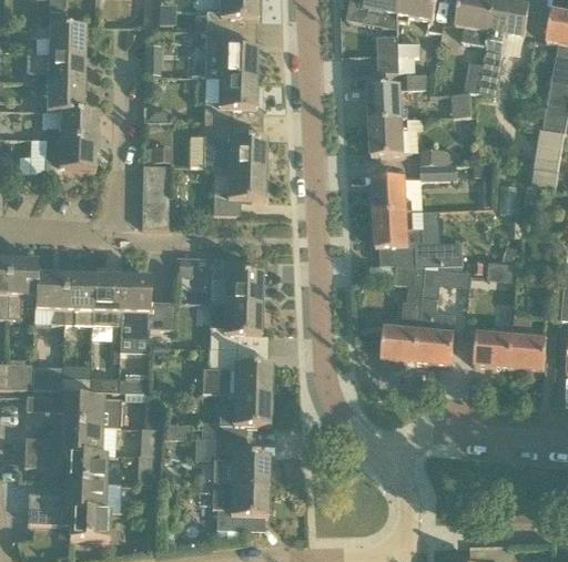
[(49,0),(49,11),(63,11),(63,0),(49,0)]
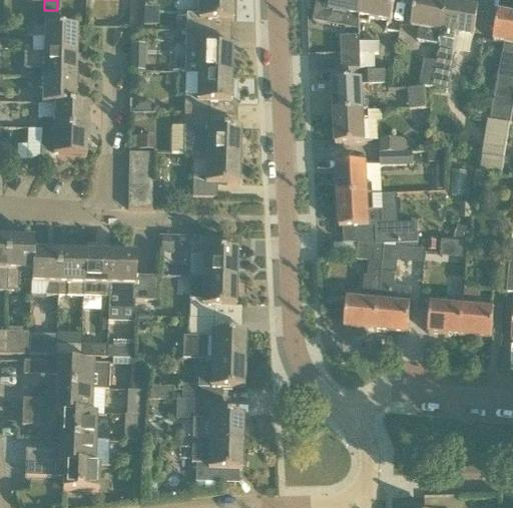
[(232,17),(232,0),(198,0),(198,11),(186,10),(186,14),(186,27),(186,29),(210,30),(210,17),(232,17)]
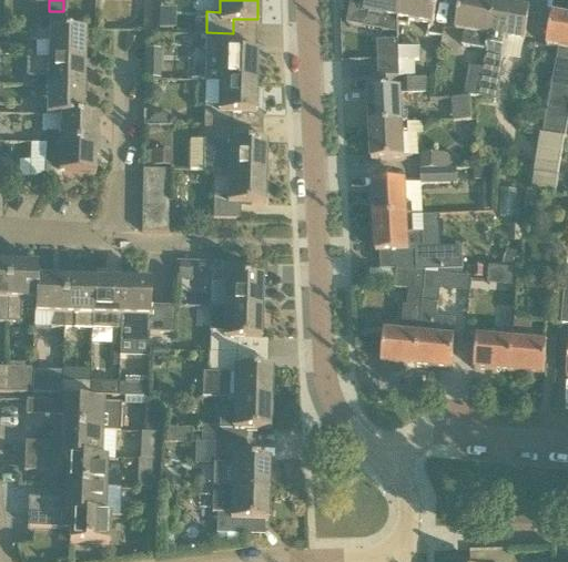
[(397,20),(401,0),(350,0),(346,19),(395,30),(397,20)]
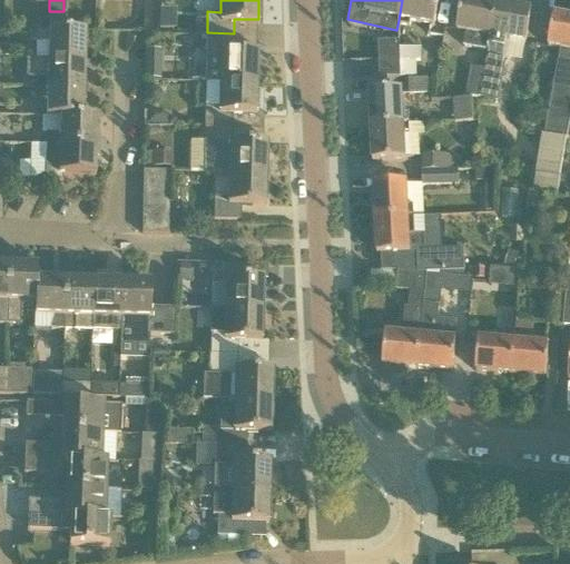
[(434,21),(438,0),(402,0),(399,20),(410,22),(411,17),(434,21)]
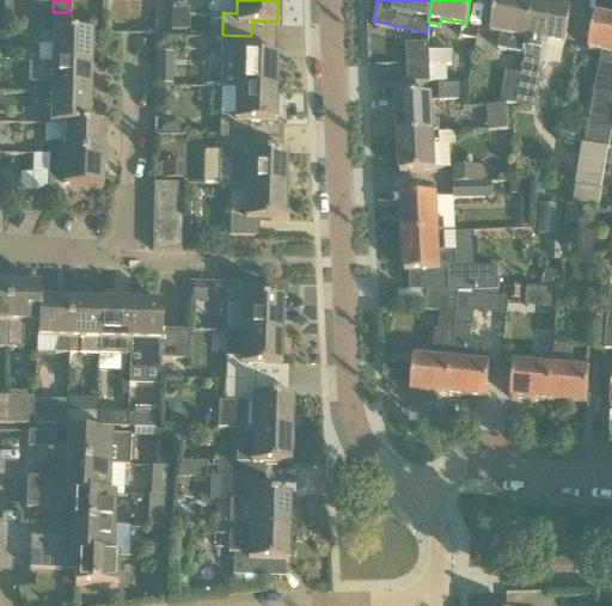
[(497,44),(525,50),(534,0),(495,0),(490,28),(501,29),(497,44)]
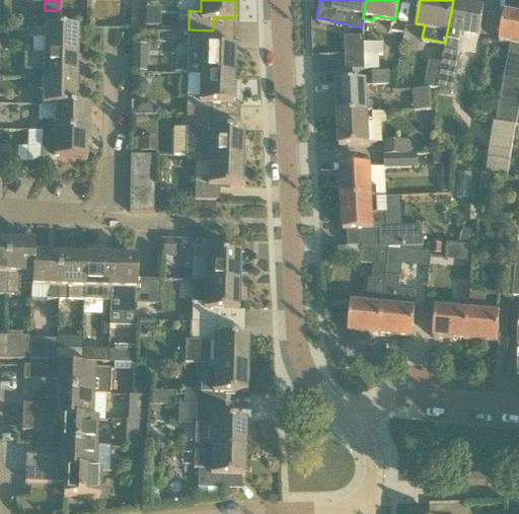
[(453,87),(465,32),(478,34),(485,5),(458,0),(453,0),(445,43),(441,59),(437,84),(453,87)]
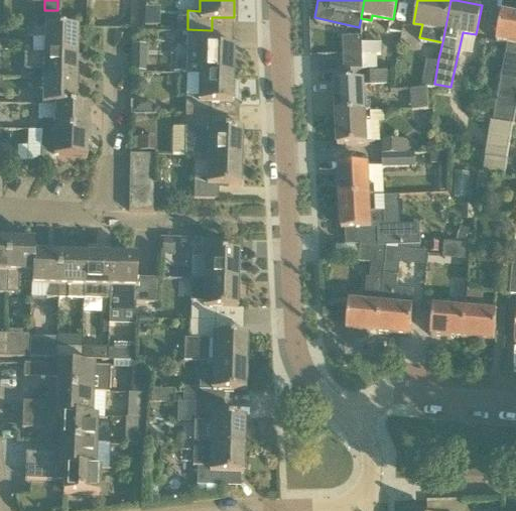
[(506,45),(515,46),(515,11),(502,9),(496,38),(507,40),(506,45)]
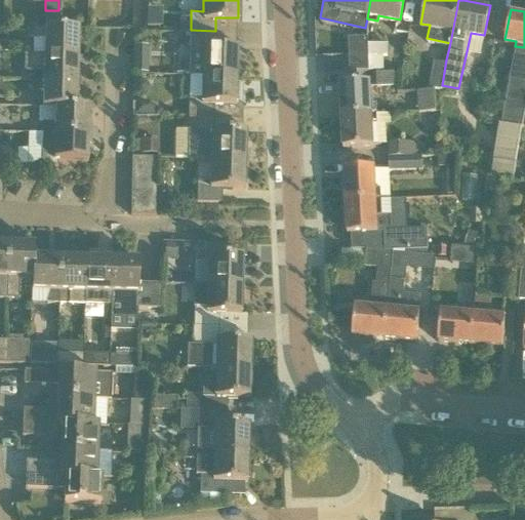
[(180,14),(179,28),(191,28),(191,14),(180,14)]
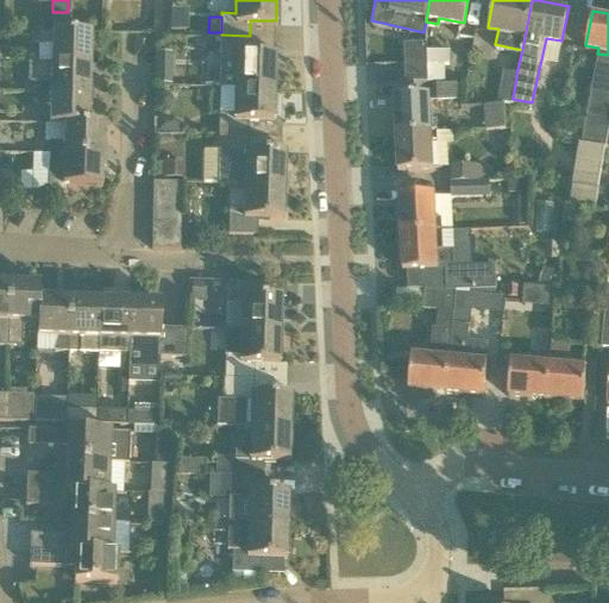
[(27,58),(90,60),(90,35),(93,36),(94,29),(38,27),(38,58),(27,58)]
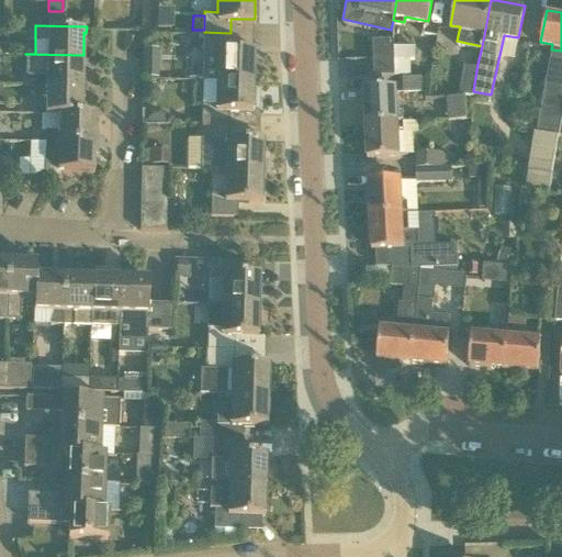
[(231,33),(204,32),(203,45),(203,77),(215,77),(253,79),(254,47),(229,46),(231,33)]
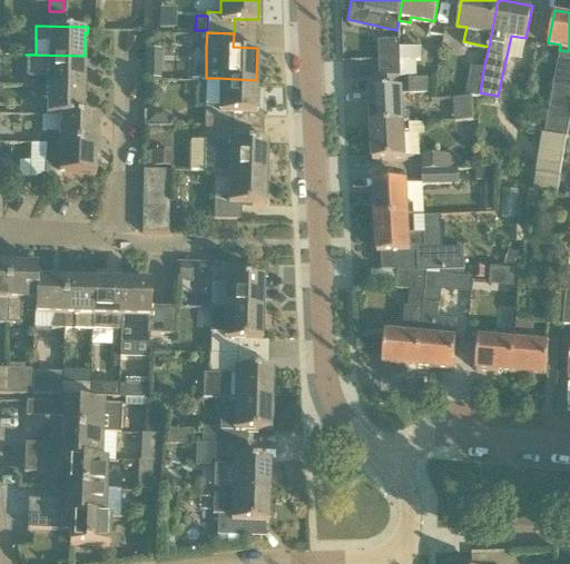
[(0,52),(13,53),(13,42),(0,41),(0,52)]
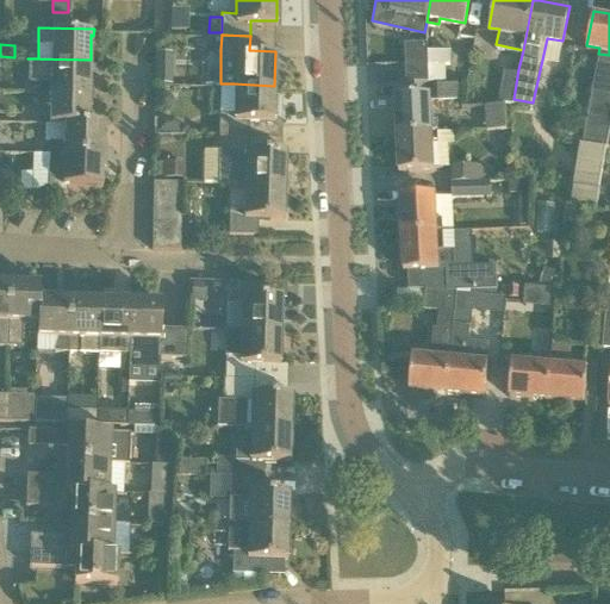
[(450,58),(450,45),(428,47),(428,58),(429,78),(446,76),(446,58),(450,58)]
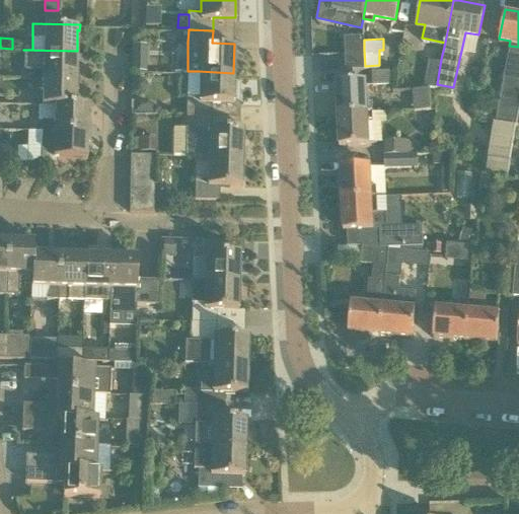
[(29,76),(78,77),(78,71),(76,71),(77,51),(23,50),(23,63),(26,66),(29,66),(29,76)]
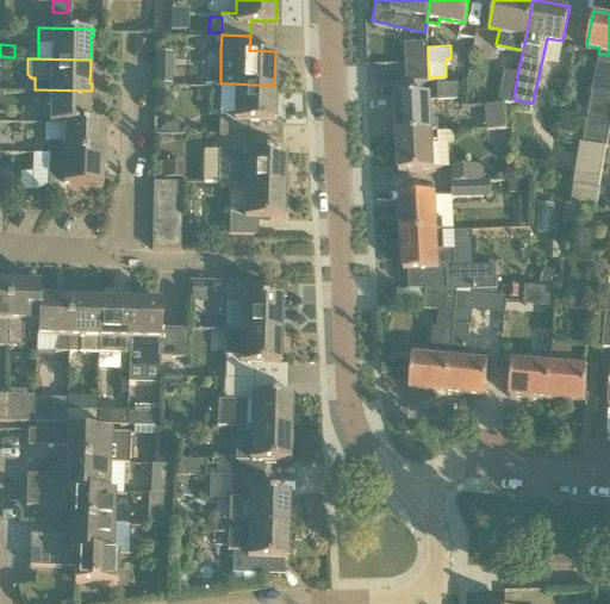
[(429,78),(428,58),(406,58),(408,79),(429,78)]
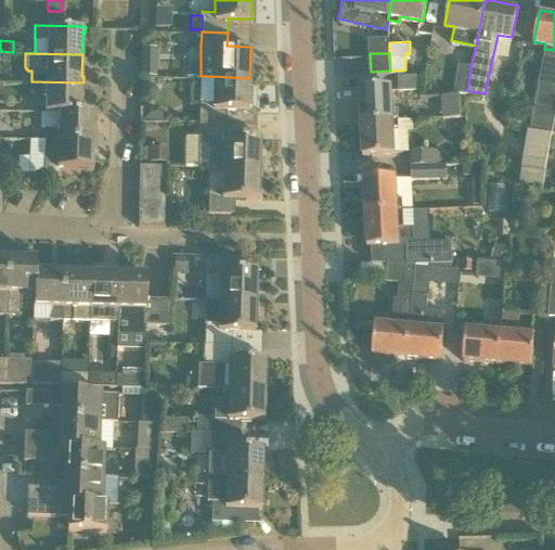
[(453,88),(467,90),(472,63),(459,60),(453,88)]
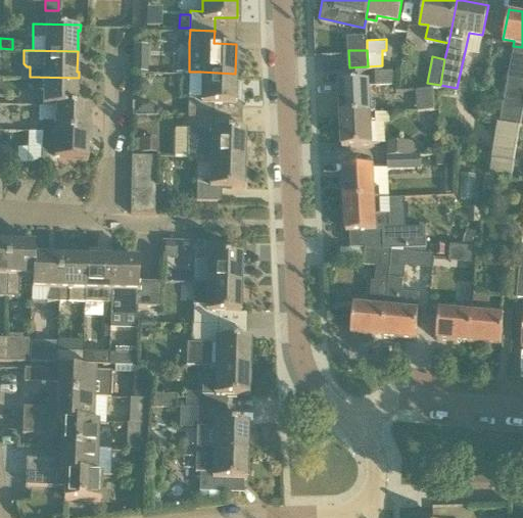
[(133,59),(133,68),(147,68),(147,59),(133,59)]
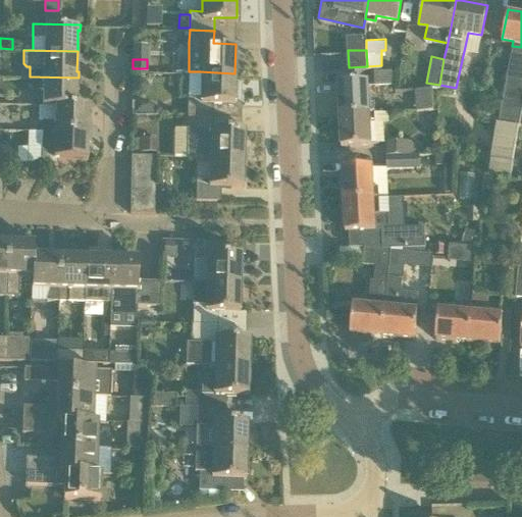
[(375,82),(396,81),(396,67),(374,68),(375,82)]
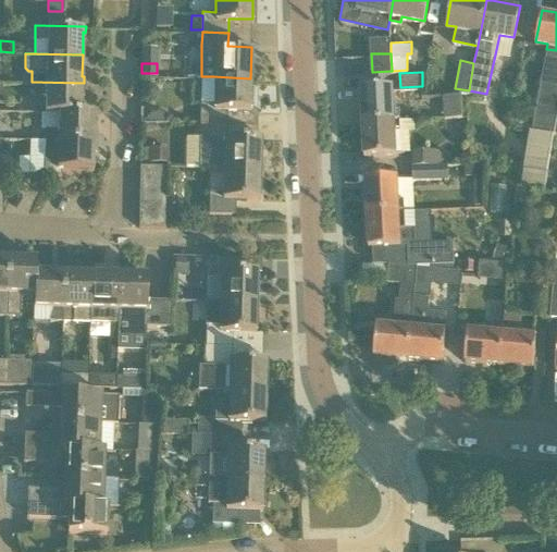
[(556,110),(556,77),(542,75),(532,127),(553,131),(556,110)]
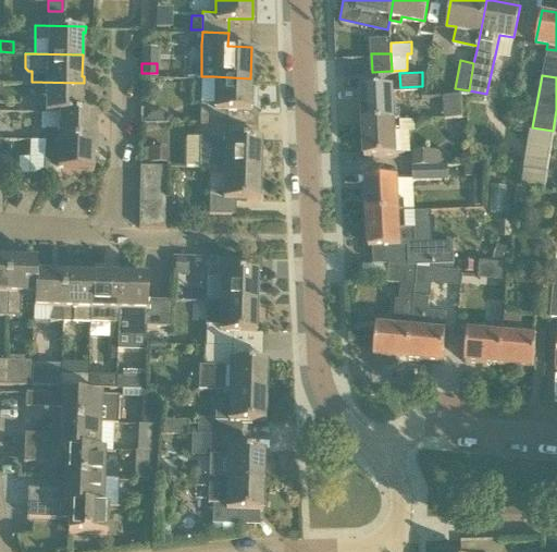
[(250,78),(213,76),(213,100),(200,100),(199,121),(226,121),(226,108),(250,108),(250,78)]
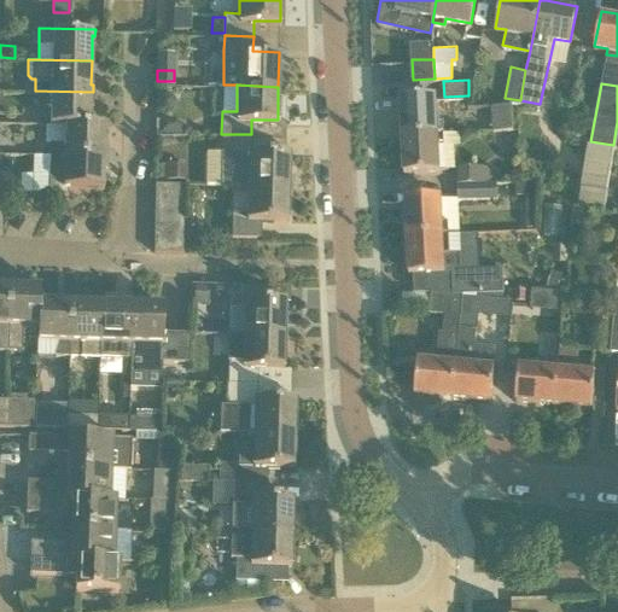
[(89,122),(91,98),(93,98),(93,92),(35,91),(35,103),(50,103),(50,122),(64,122),(89,122)]
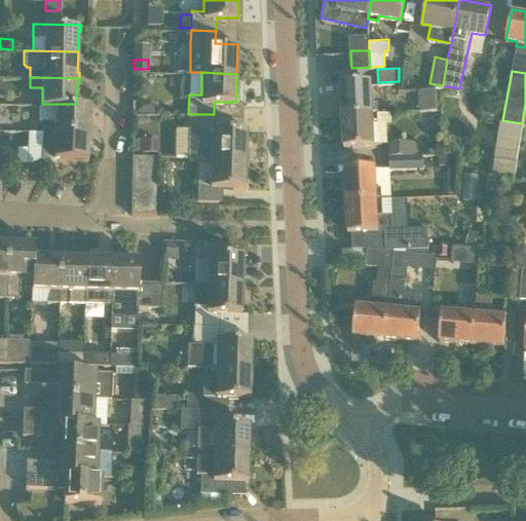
[(372,101),(371,78),(340,80),(342,112),(377,111),(377,100),(372,101)]
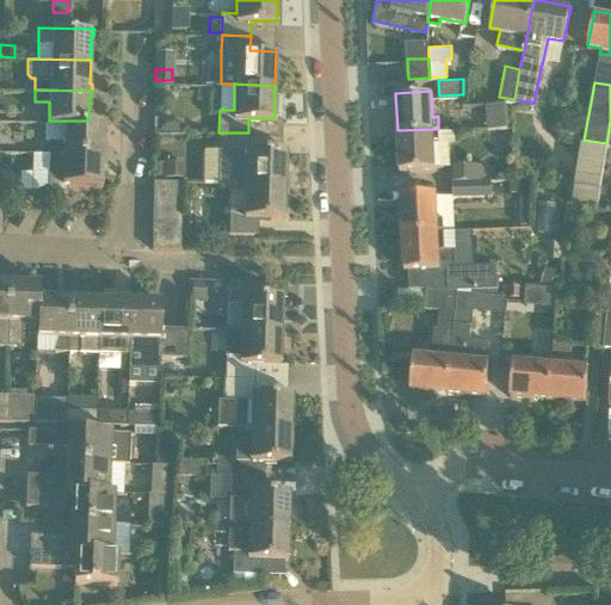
[(487,125),(506,124),(505,100),(486,100),(487,125)]
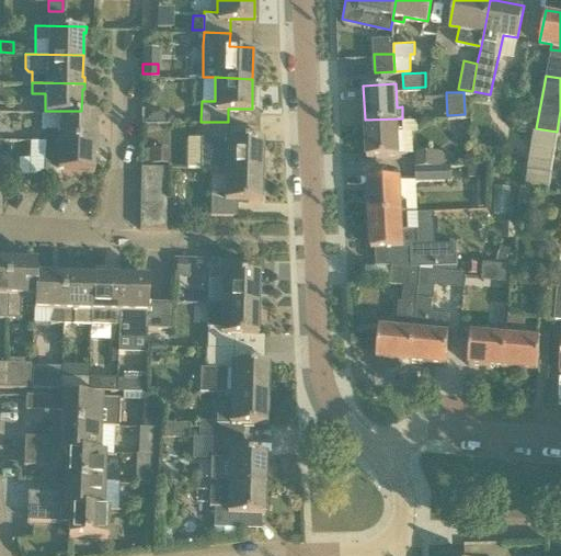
[(94,134),(94,111),(81,111),(58,111),(58,127),(45,127),(45,138),(96,139),(96,134),(94,134)]
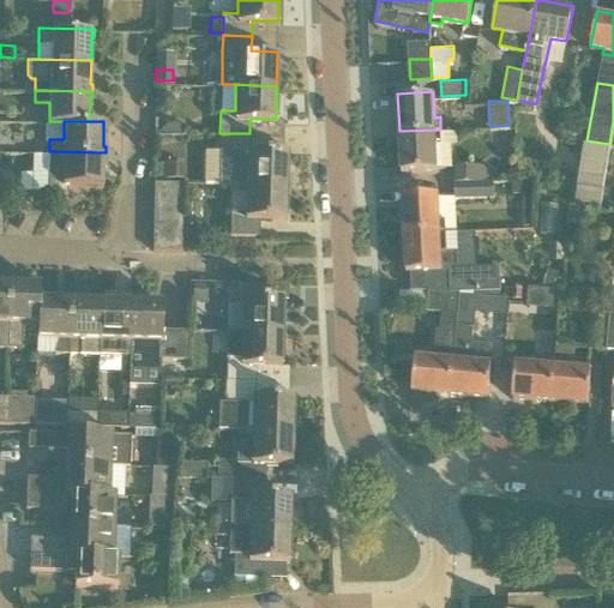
[(435,140),(441,140),(440,130),(399,131),(402,169),(437,167),(437,164),(435,140)]
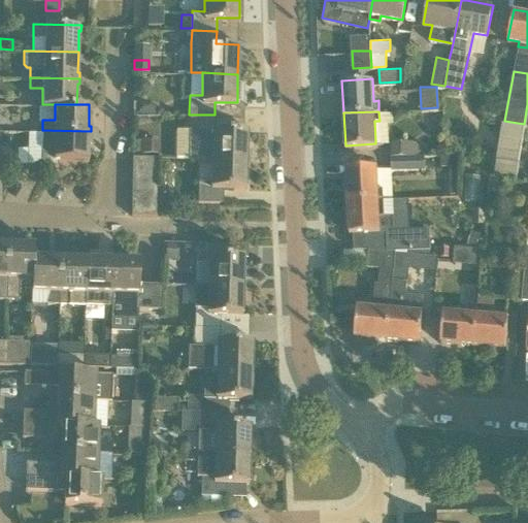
[(213,128),(215,115),(189,115),(189,127),(189,154),(189,157),(211,157),(246,158),(246,129),(213,128)]
